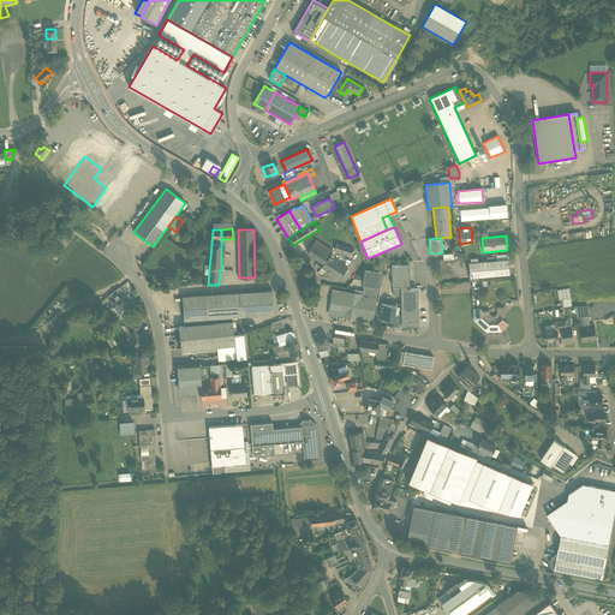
[(333,251),(316,240),(314,244),(308,254),(323,263),(329,256),(333,251)]
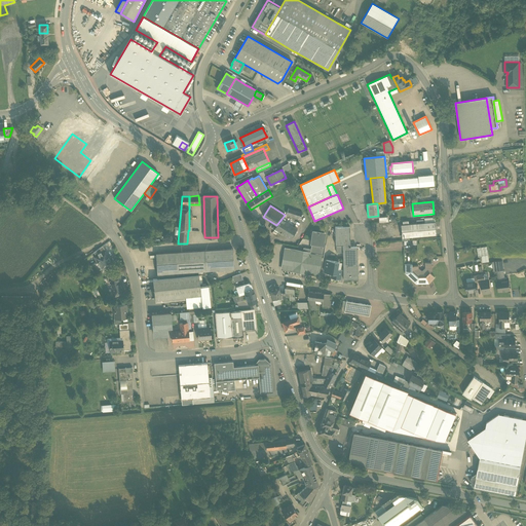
[(302,213),(288,209),(287,214),(299,218),(302,213)]
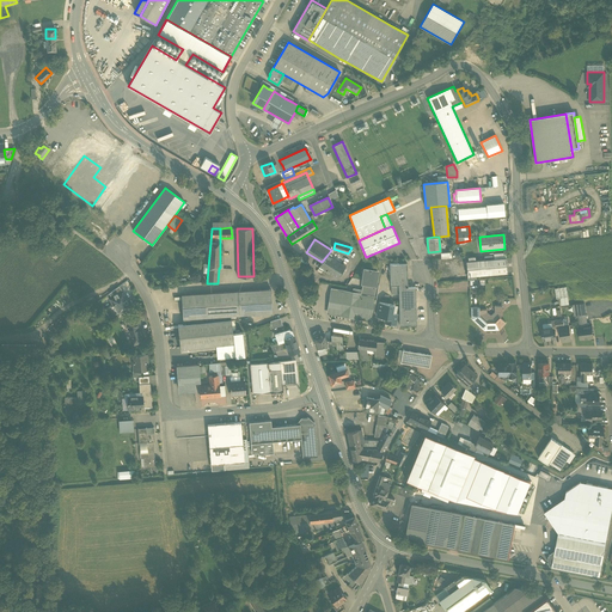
[(346,267),(328,255),(322,262),(319,265),(338,277),(346,267)]
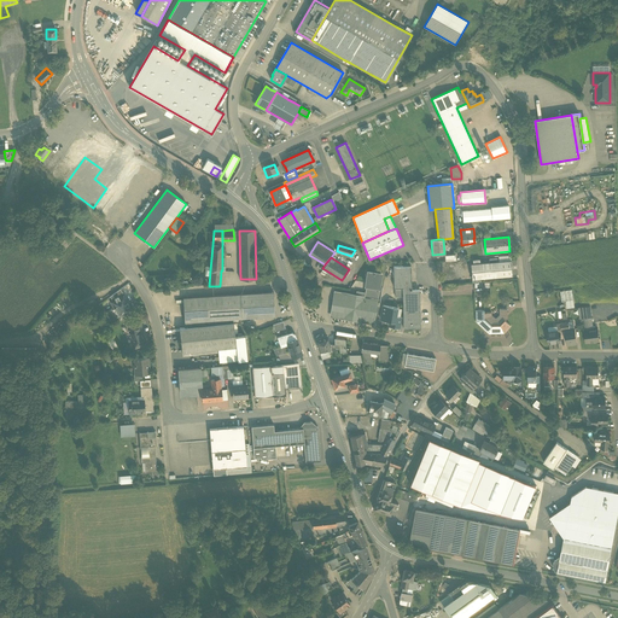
[(511,261),(471,264),(472,279),(512,275),(511,261)]
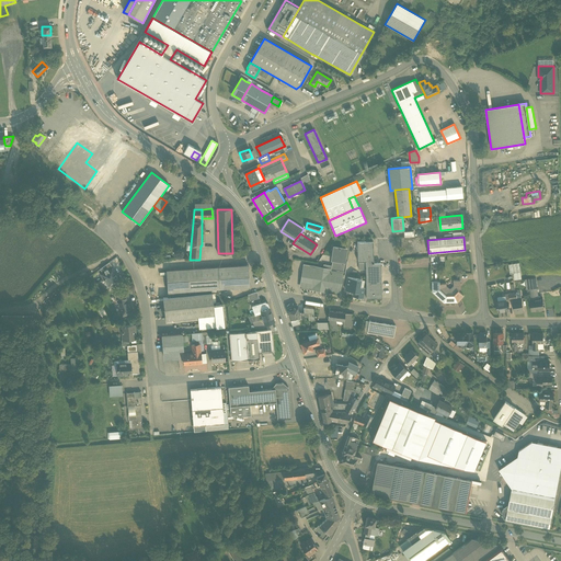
[(380,263),(374,263),(373,241),(357,242),(357,262),(365,262),(366,298),(381,298),(380,263)]
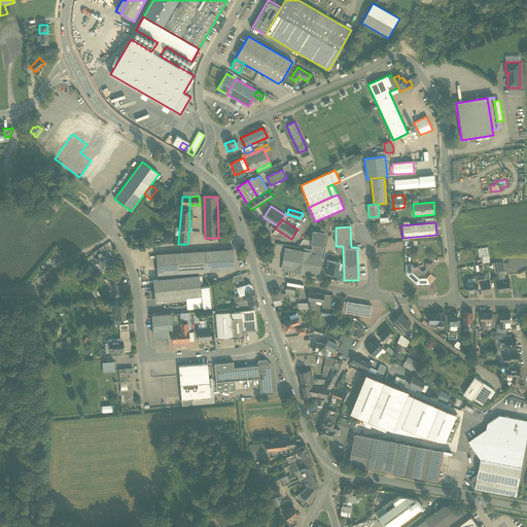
[(325,234),(314,232),(312,241),(314,242),(312,250),(312,253),(321,255),(325,234)]
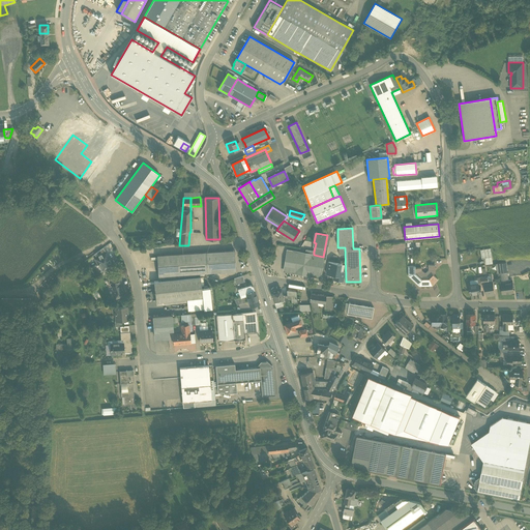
[(101,248),(94,255),(96,258),(105,254),(101,248)]
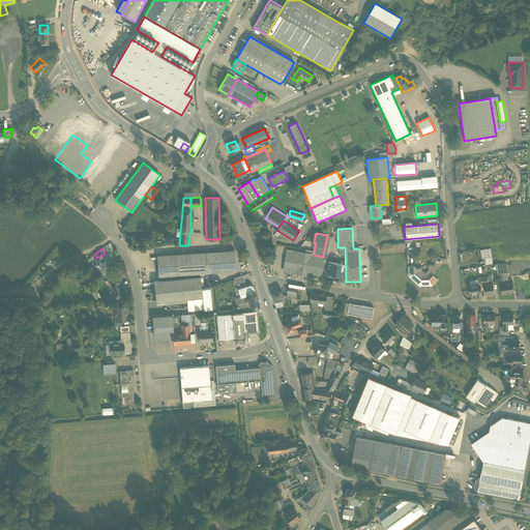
[(491,248),(480,249),(481,258),(484,258),(492,257),(491,248)]
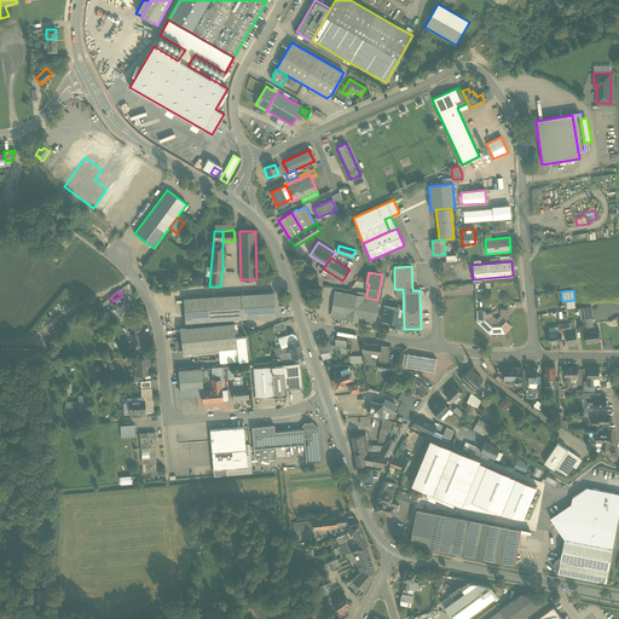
[(273,293),(184,299),(185,323),(233,319),(276,317),(273,293)]
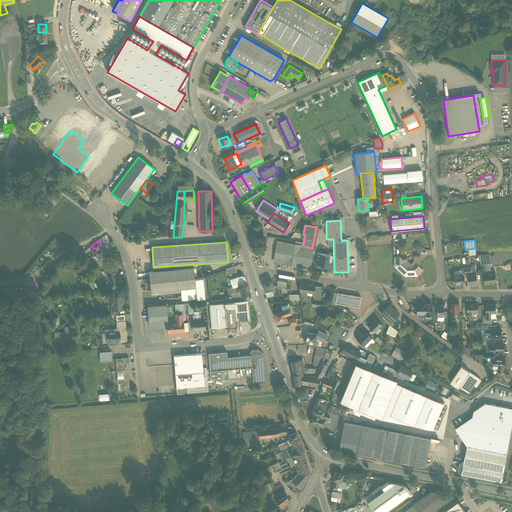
[(295,245),(277,242),(276,252),(274,262),(284,264),(285,259),(292,260),(292,263),(299,264),(299,266),(309,268),(310,262),(311,253),(312,248),(303,246),(295,245)]
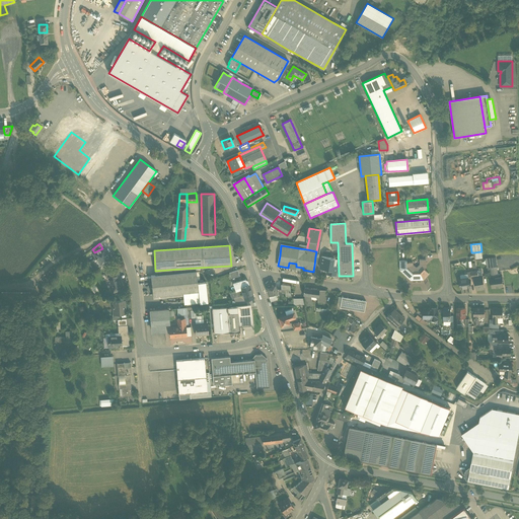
[(106,252),(103,247),(102,248),(94,252),(93,253),(96,258),(89,263),(89,264),(90,264),(92,269),(97,266),(98,266),(99,265),(100,268),(104,266),(105,267),(108,265),(107,264),(112,262),(109,257),(108,257),(105,253),(106,252)]
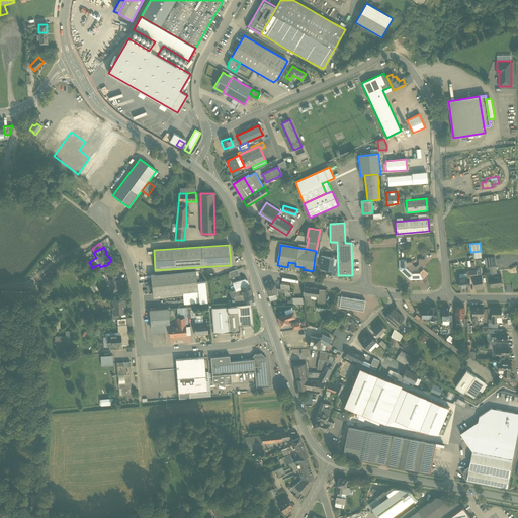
[(333,258),(321,256),(319,268),(327,269),(326,273),(334,275),(336,265),(332,265),(333,258)]
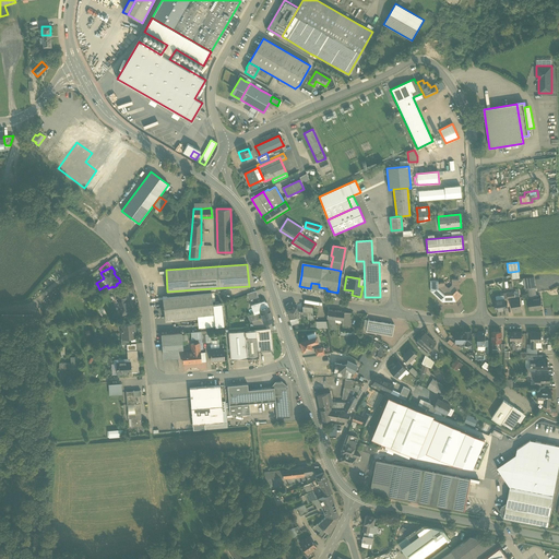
[(534,277),(523,278),(524,290),(528,290),(528,294),(536,294),(534,277)]
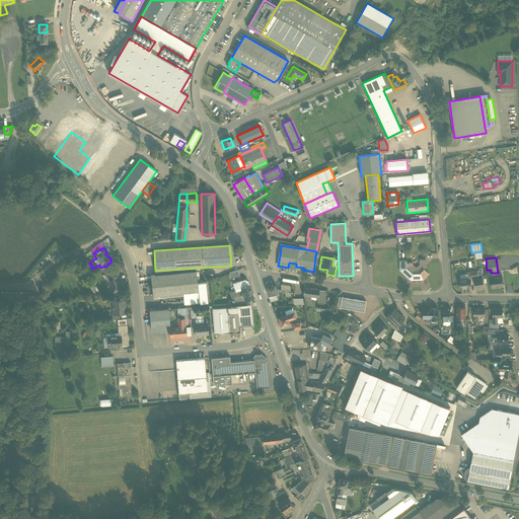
[(420,265),(417,267),(415,267),(413,265),(413,263),(406,263),(406,260),(399,261),(399,271),(410,281),(423,280),(429,274),(424,269),(426,267),(426,260),(419,260),(420,265)]
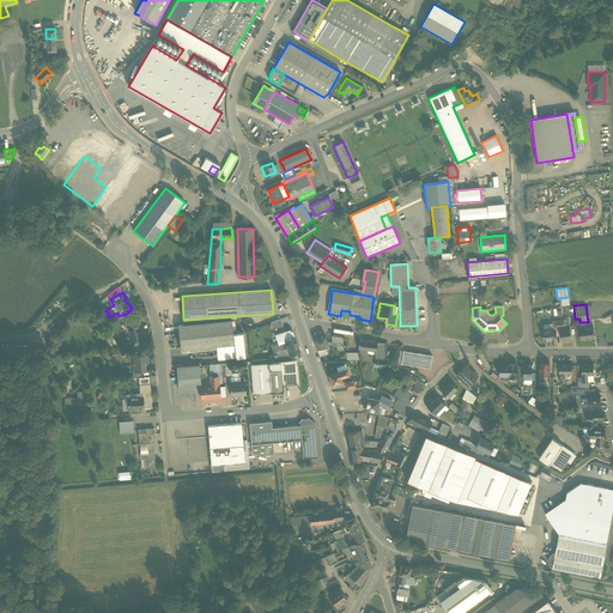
[(132,327),(131,321),(126,322),(133,343),(143,340),(140,331),(143,329),(139,319),(137,319),(138,325),(132,327)]
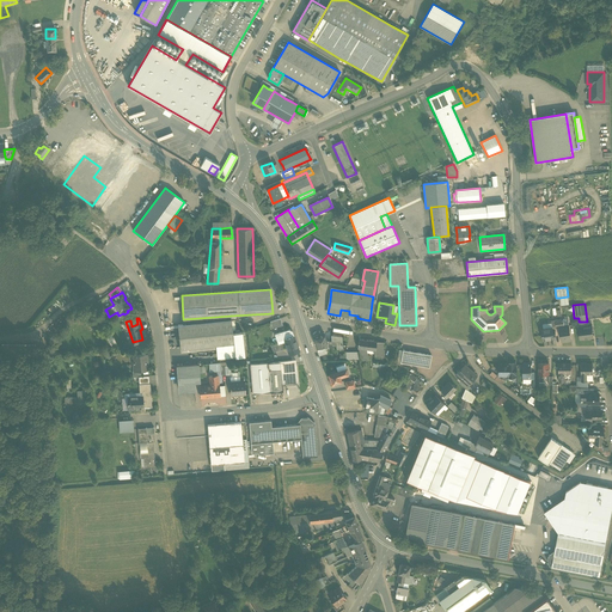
[(280,318),(270,322),(273,328),(282,325),(280,318)]
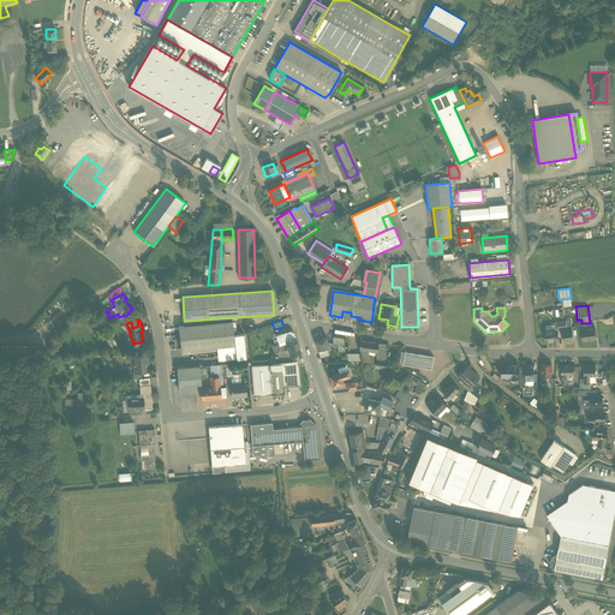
[(571,320),(566,321),(567,328),(562,329),(565,344),(574,341),(571,320)]
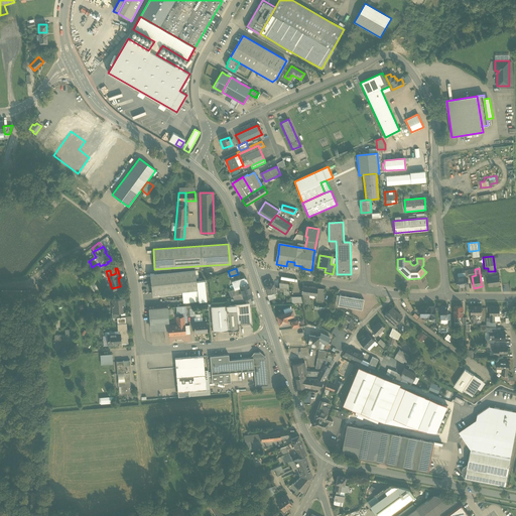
[(154,273),(150,274),(152,294),(197,289),(195,269),(154,273)]
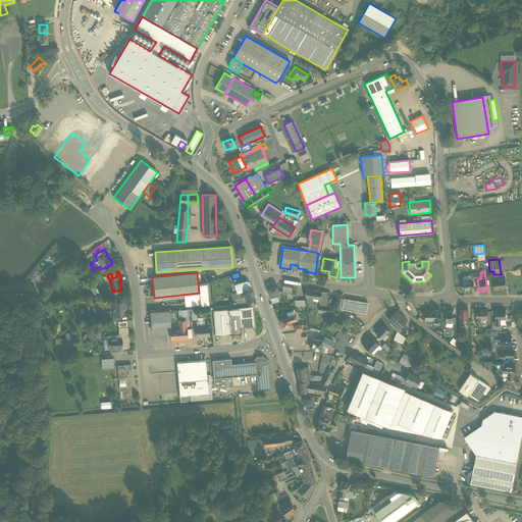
[(501,274),(493,274),(494,278),(493,278),(494,289),(499,289),(499,288),(505,288),(506,288),(505,277),(501,278),(501,274)]
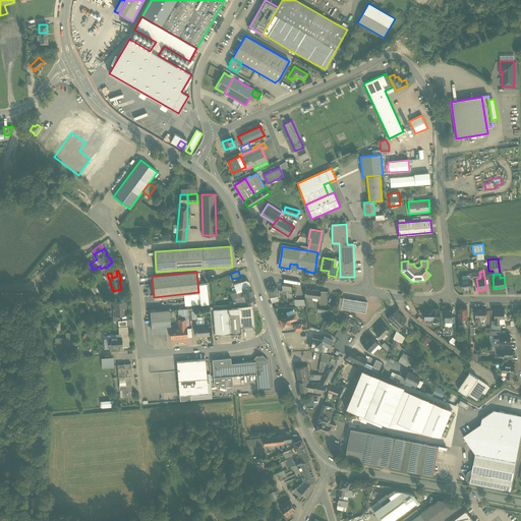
[(470,279),(461,281),(462,289),(471,288),(470,279)]
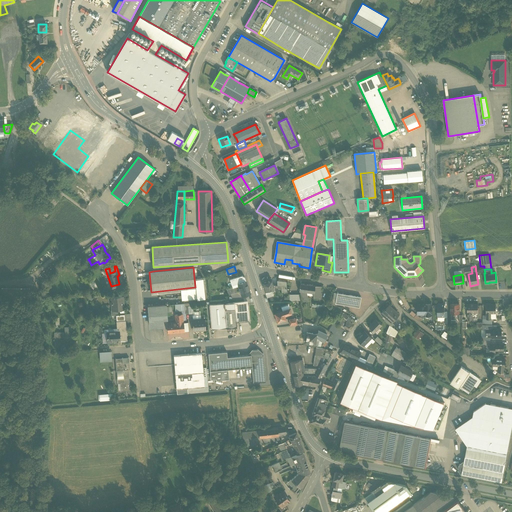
[(241,276),(230,279),(233,287),(238,285),(238,283),(246,281),(244,277),(241,276)]
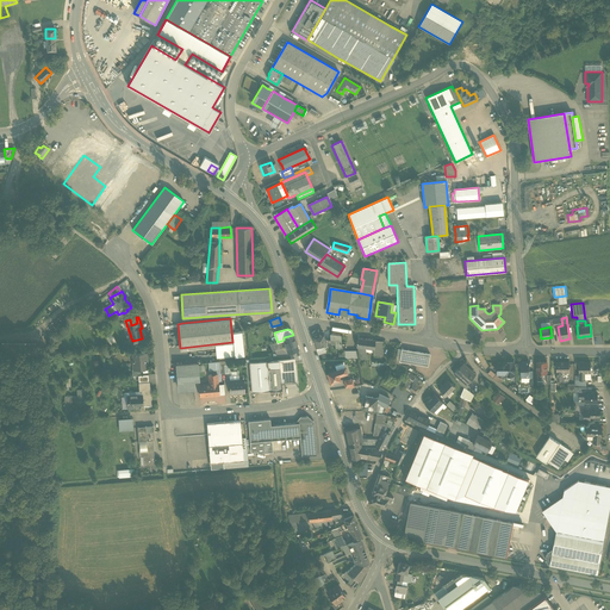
[(242,331),(232,332),(235,356),(244,355),(242,331)]
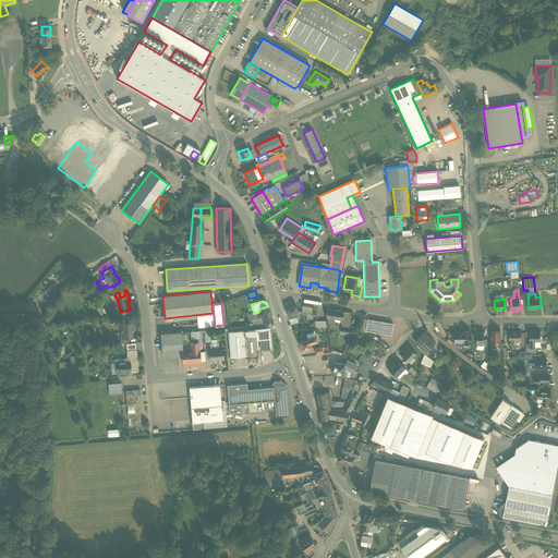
[(295,305),(287,307),(286,310),(289,317),(294,316),(299,314),(298,310),(295,305)]
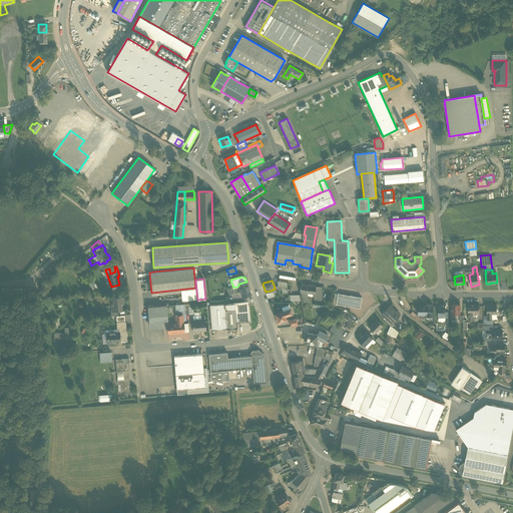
[(287,283),(278,281),(278,286),(279,290),(282,290),(283,292),(287,292),(287,283)]
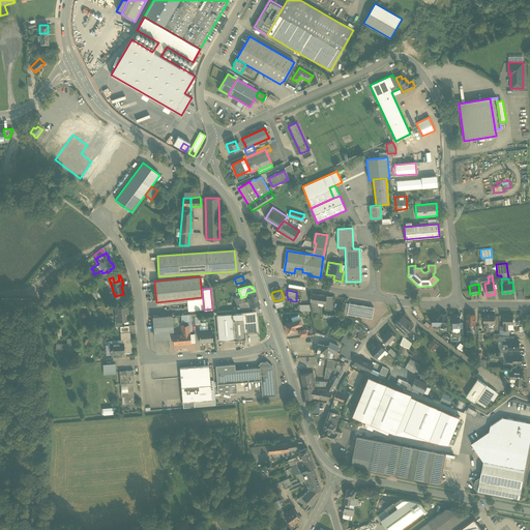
[(259,303),(255,291),(246,293),(246,295),(251,306),(259,303)]
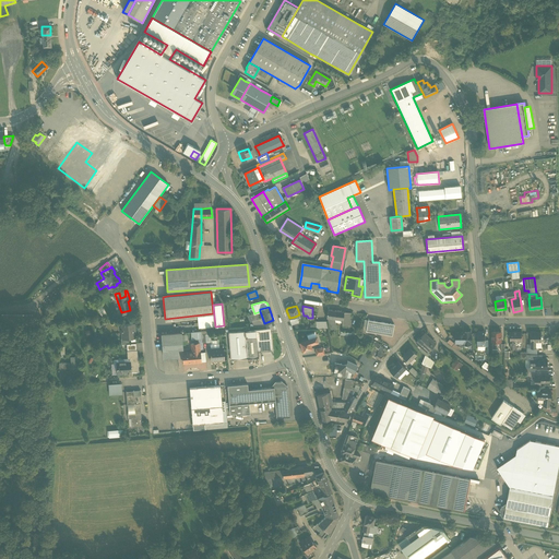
[(344,312),(328,310),(326,318),(328,318),(335,319),(343,320),(344,312)]
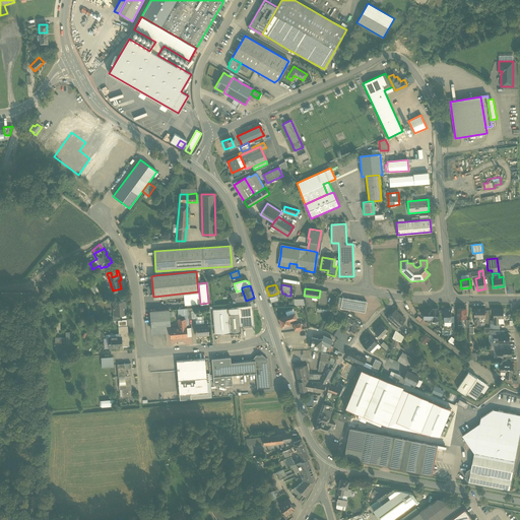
[(239,291),(231,294),(232,300),(241,297),(239,291)]
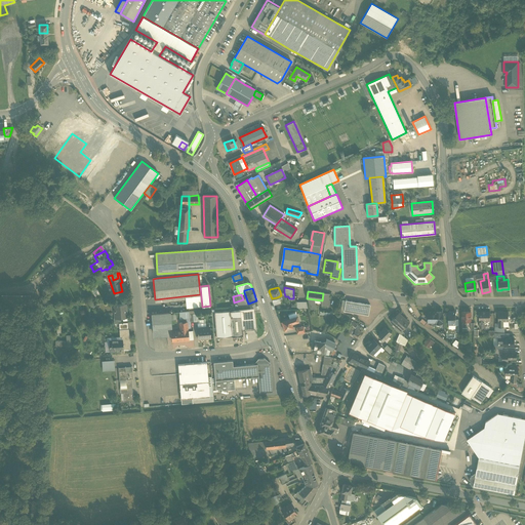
[(370,305),(346,300),(344,311),(368,315),(370,305)]
